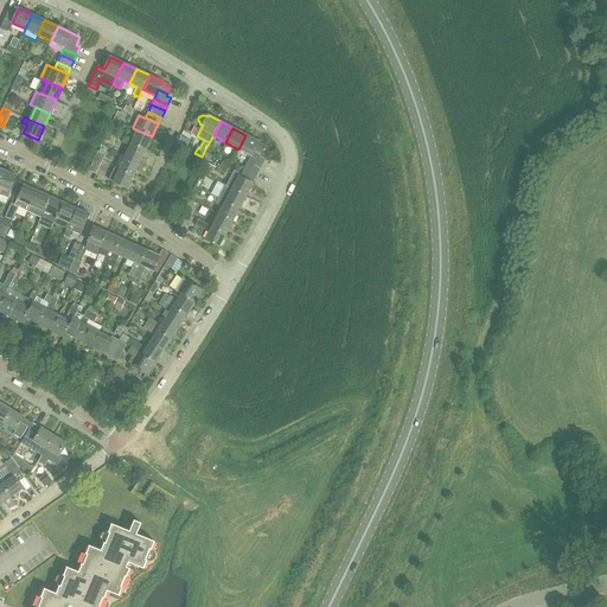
[(138,131),(132,142),(146,149),(152,136),(138,131)]
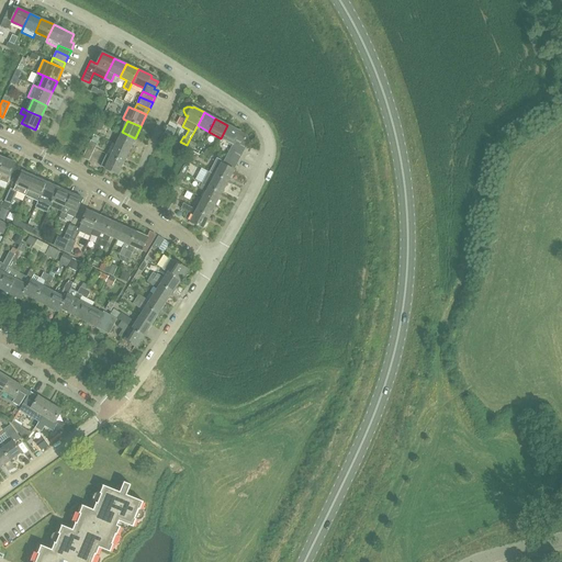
[(164,132),(173,137),(178,130),(176,128),(178,124),(170,121),(164,132)]
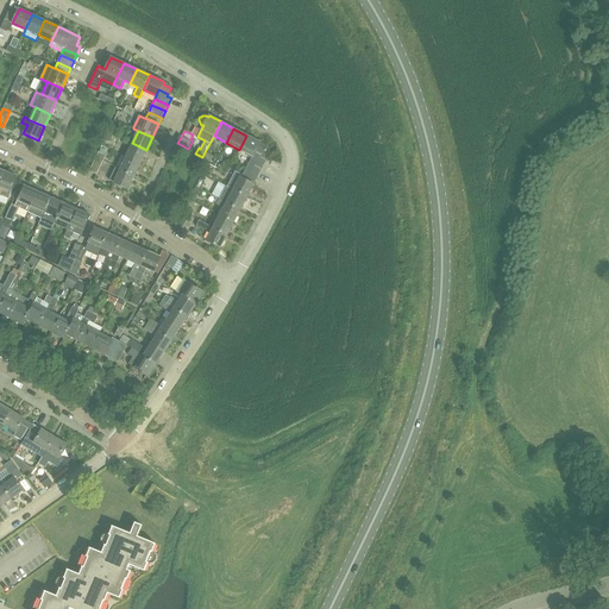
[(246,136),(239,150),(252,156),(256,150),(264,155),(268,146),(261,143),(246,136)]
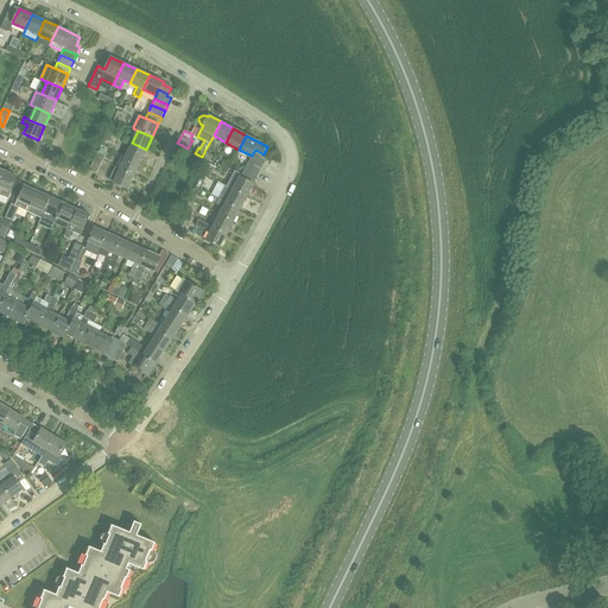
[(132,143),(126,156),(140,163),(146,150),(132,143)]
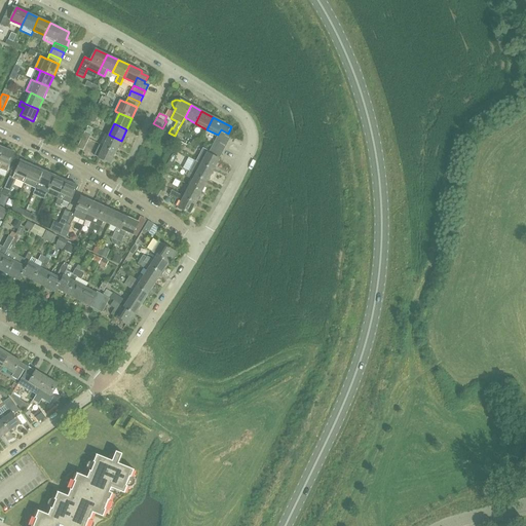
[(218,135),(217,137),(227,143),(231,136),(228,134),(221,129),(218,135)]
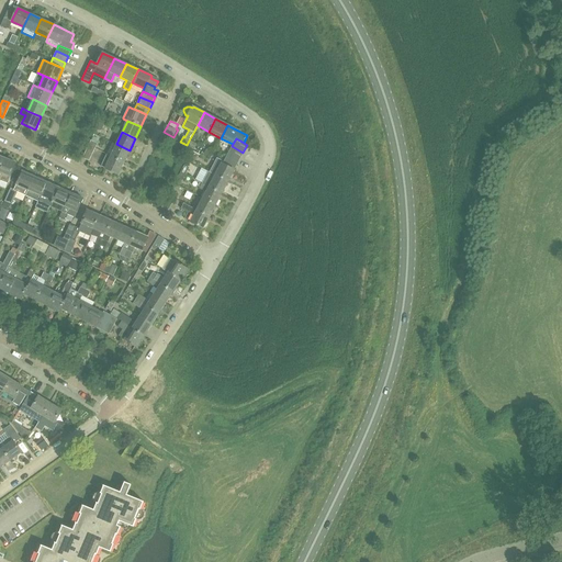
[(116,144),(111,156),(124,163),(130,150),(116,144)]
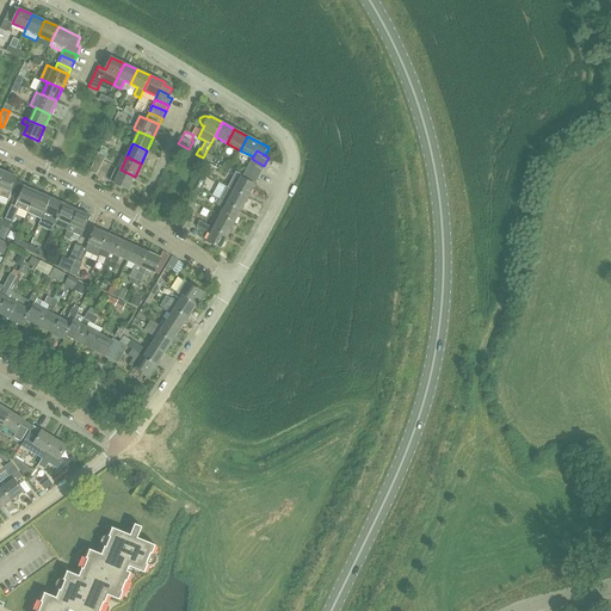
[(103,161),(96,158),(90,172),(97,176),(103,161)]
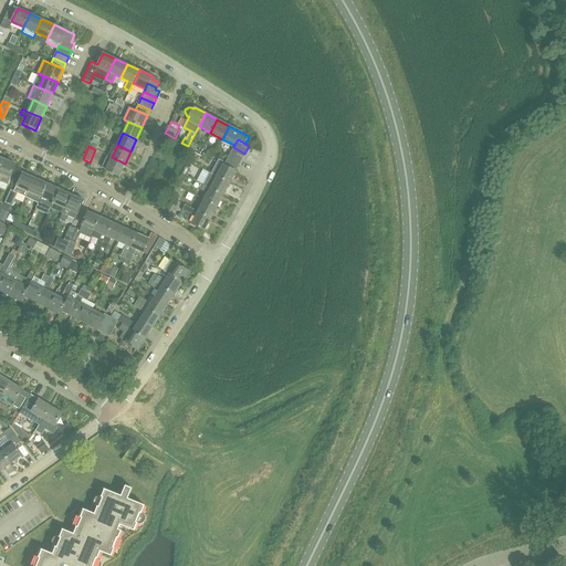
[(233,147),(230,153),(241,159),(244,154),(233,147)]
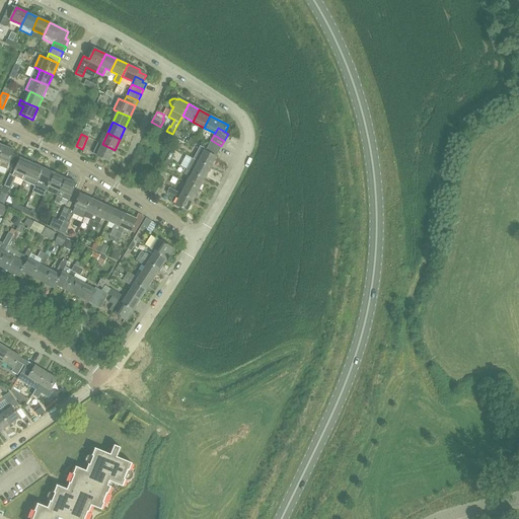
[(211,140),(209,146),(219,151),(221,146),(211,140)]
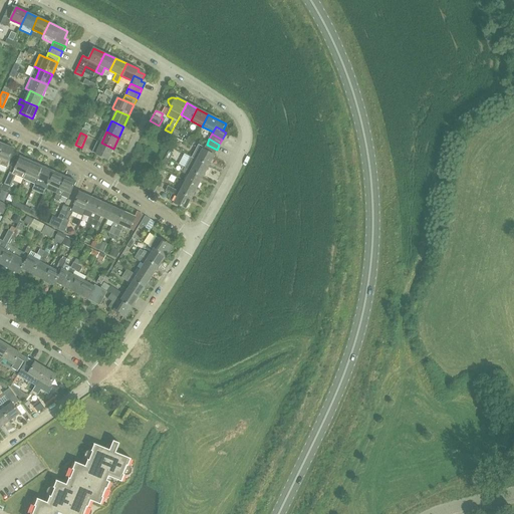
[(177,150),(181,144),(175,140),(171,147),(177,150)]
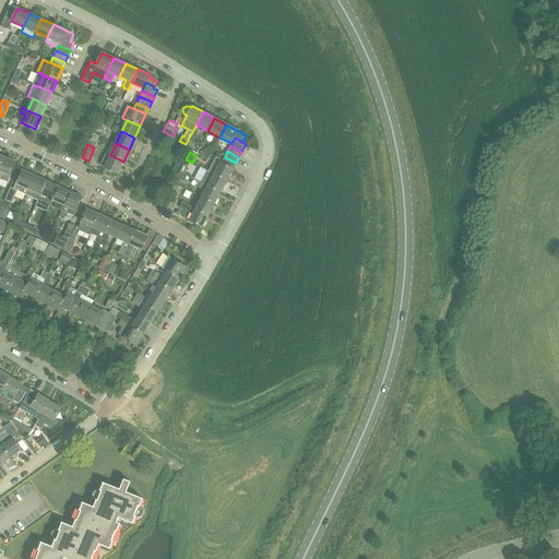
[(100,165),(105,167),(118,174),(123,162),(110,155),(106,153),(100,165)]
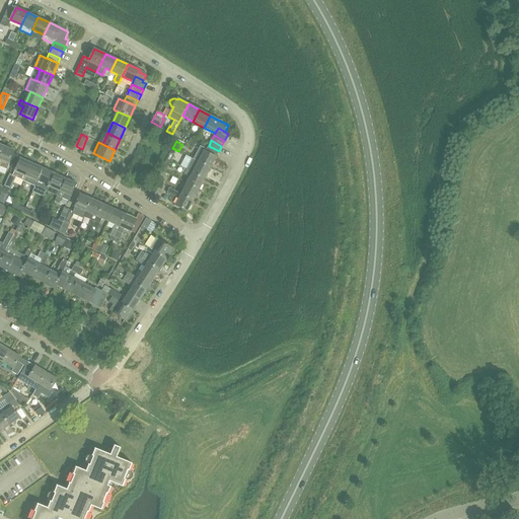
[(0,151),(0,166),(7,169),(10,163),(9,163),(14,150),(2,145),(0,151)]
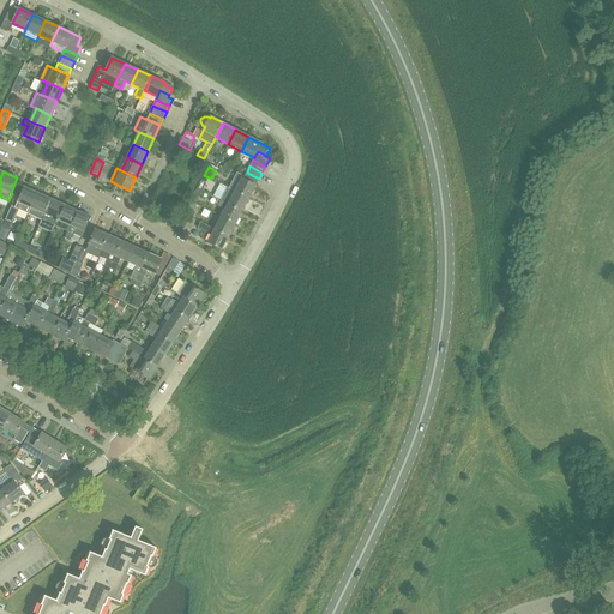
[(238,173),(236,175),(256,185),(259,179),(247,173),(245,176),(238,173)]
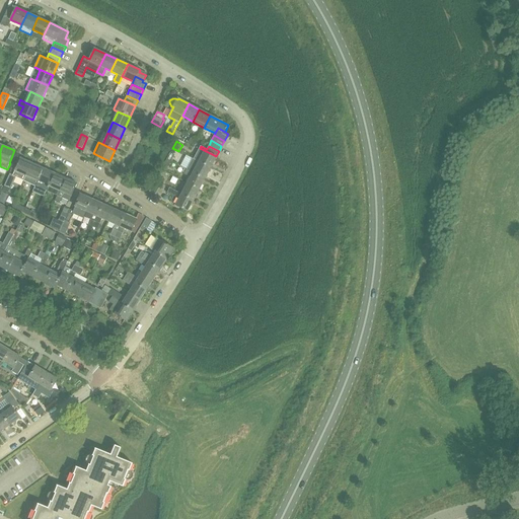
[(201,156),(199,161),(210,168),(216,156),(200,148),(197,154),(201,156)]
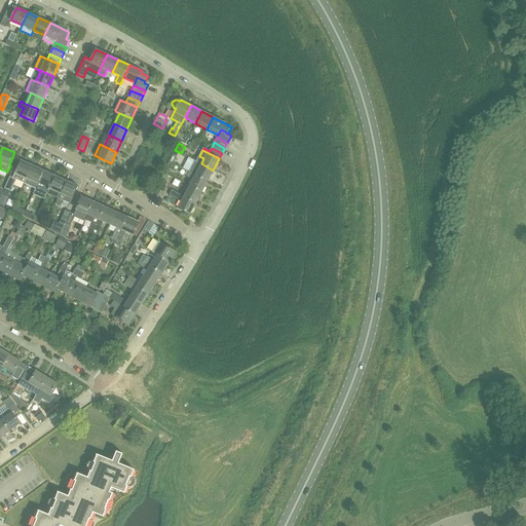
[(21,160),(13,177),(10,176),(4,188),(10,190),(11,191),(15,180),(24,183),(32,165),(21,160)]
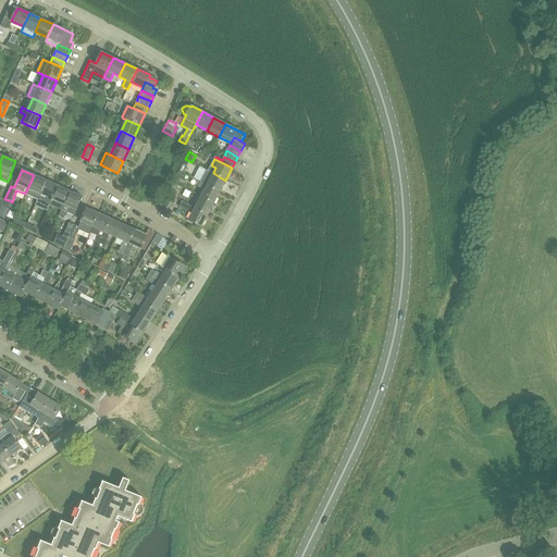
[(203,176),(200,182),(220,192),(225,181),(213,173),(210,180),(203,176)]
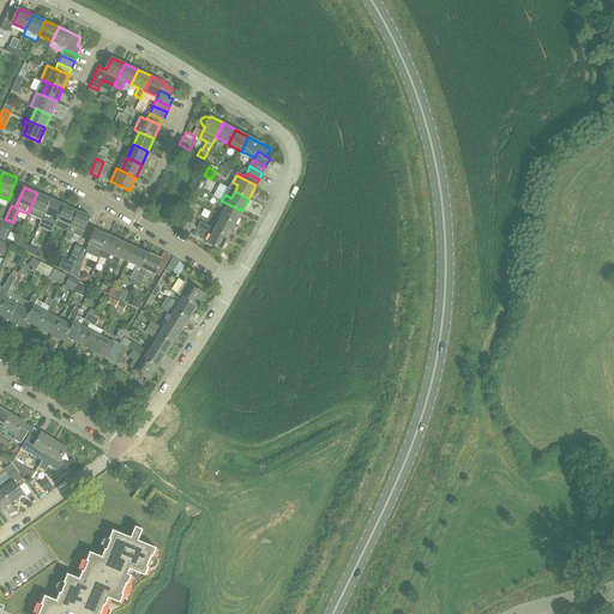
[(37,193),(28,214),(36,217),(34,223),(40,226),(42,220),(41,220),(50,199),(37,193)]
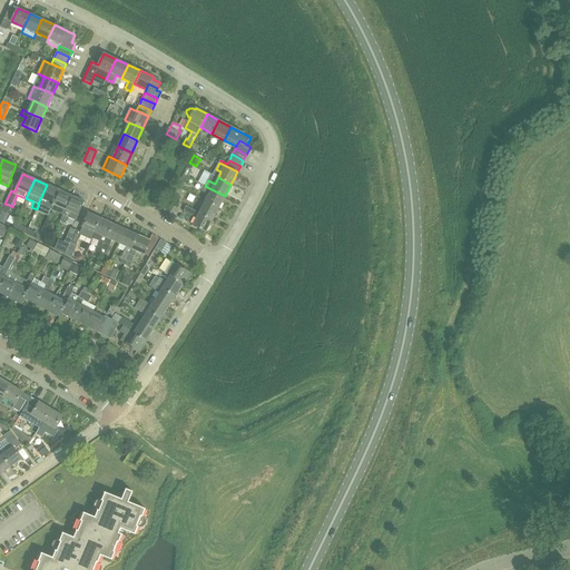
[(38,204),(39,204),(51,209),(59,190),(47,185),(38,204)]
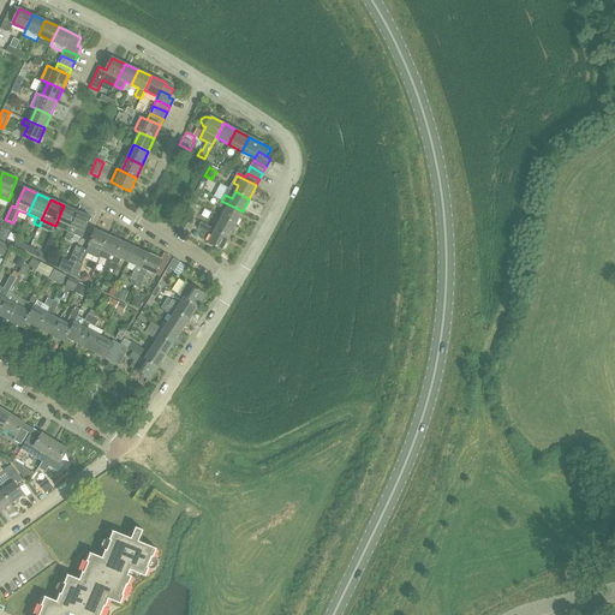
[(243,212),(221,201),(218,207),(225,210),(221,216),(236,225),(243,212)]
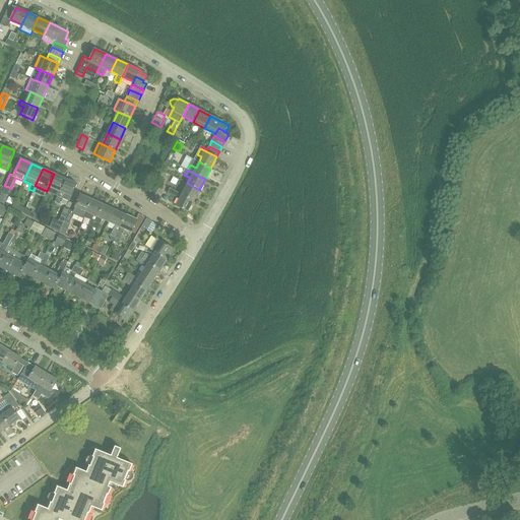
[(54,174),(47,191),(57,196),(60,191),(65,179),(54,174)]
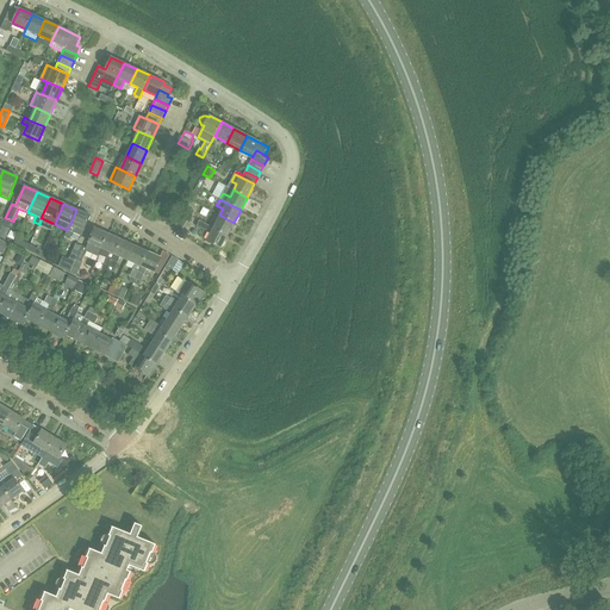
[(70,224),(67,230),(64,236),(70,238),(73,232),(80,236),(83,230),(89,216),(76,210),(70,224)]
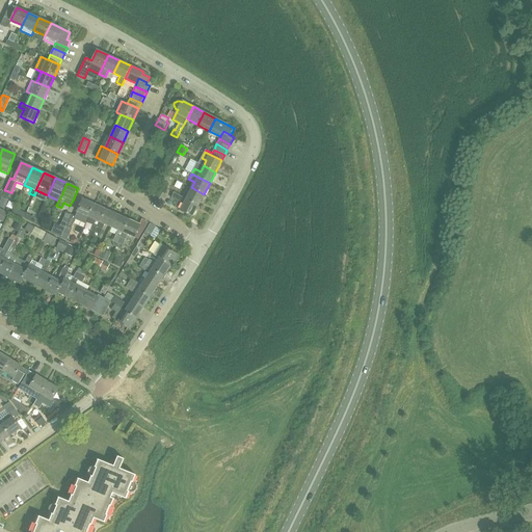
[(165,188),(159,184),(154,195),(160,198),(165,188)]
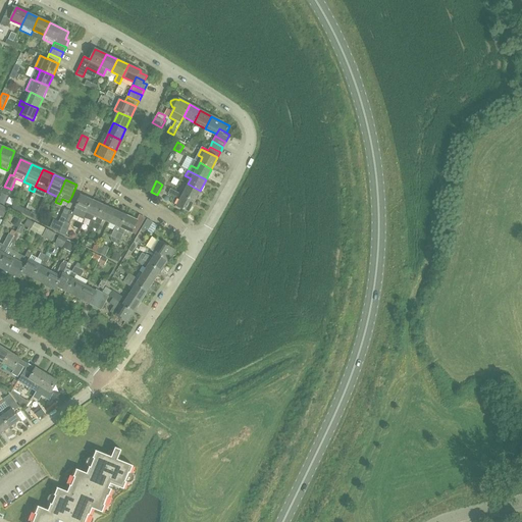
[(188,184),(183,195),(195,201),(200,191),(188,184)]
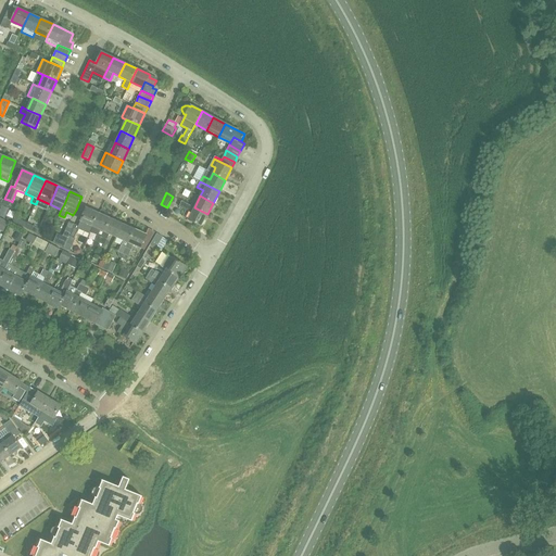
[(2,205),(8,207),(11,201),(4,199),(2,205)]
